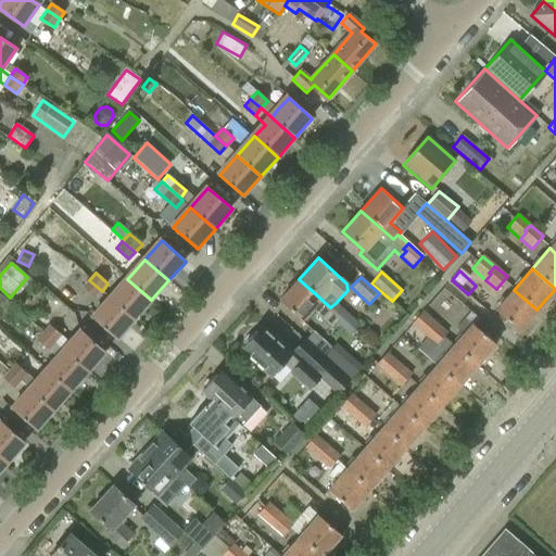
[(134,319),(151,300),(127,279),(110,299),(134,319)]
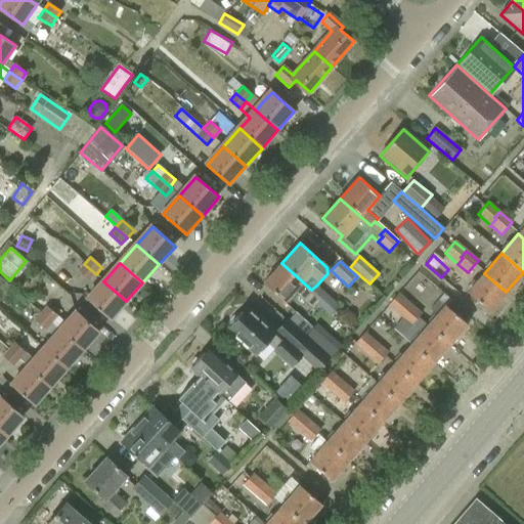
[(321,299),(325,294),(316,286),(311,290),(281,263),(264,284),(285,302),(293,292),(312,309),(316,305),(319,307),(323,301),(321,299)]
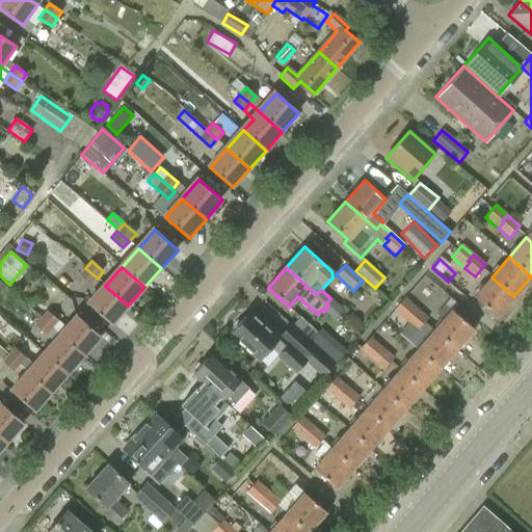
[(91,285),(98,278),(85,268),(80,274),(91,285)]
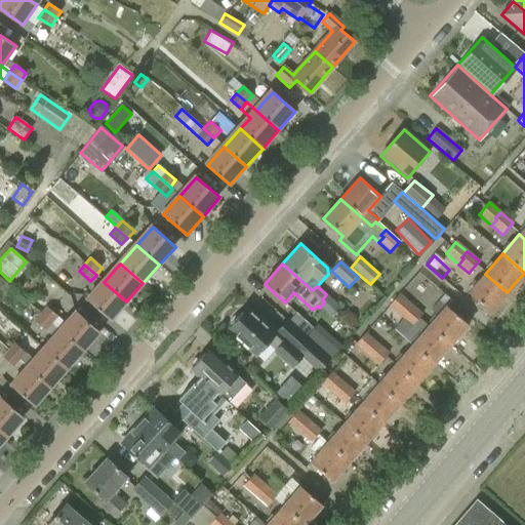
[(490,312),(507,292),(485,274),(468,293),(490,312)]
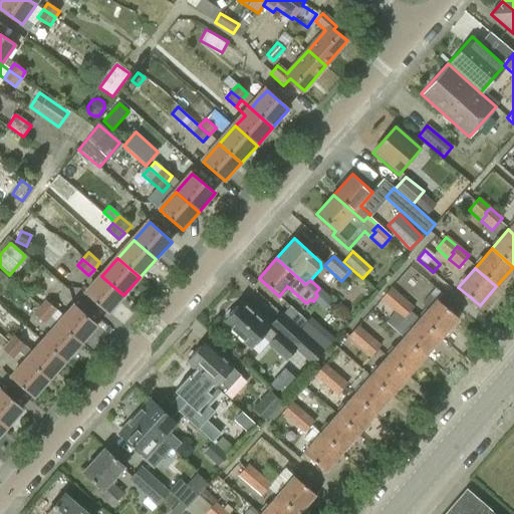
[(107,313),(123,295),(101,276),(85,294),(107,313)]
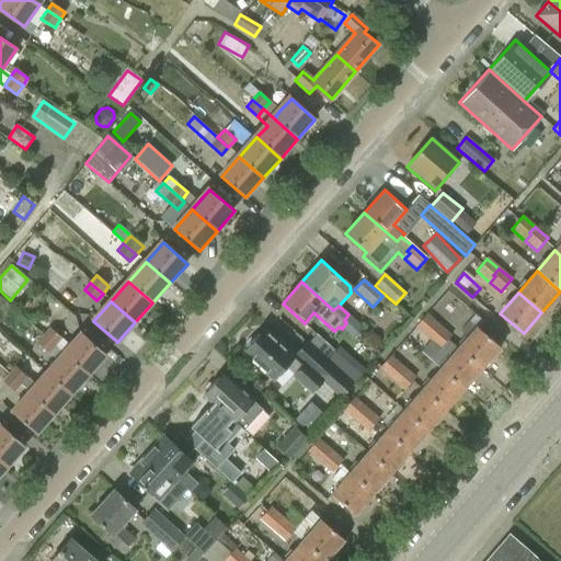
[(353,339),(363,328),(348,315),(344,320),(346,322),(342,329),(353,339)]
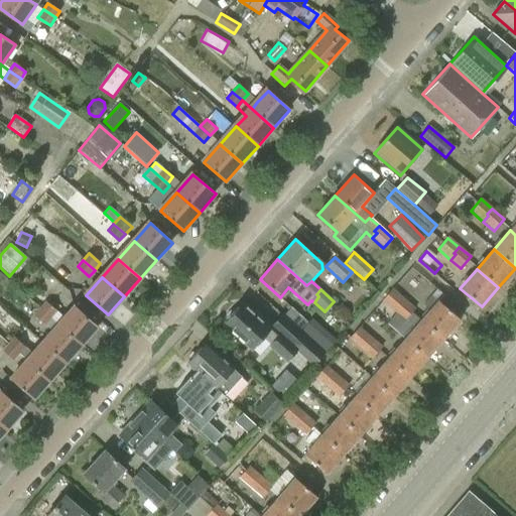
[(397,304),(402,298),(392,289),(382,301),(394,311),(399,306),(397,304)]
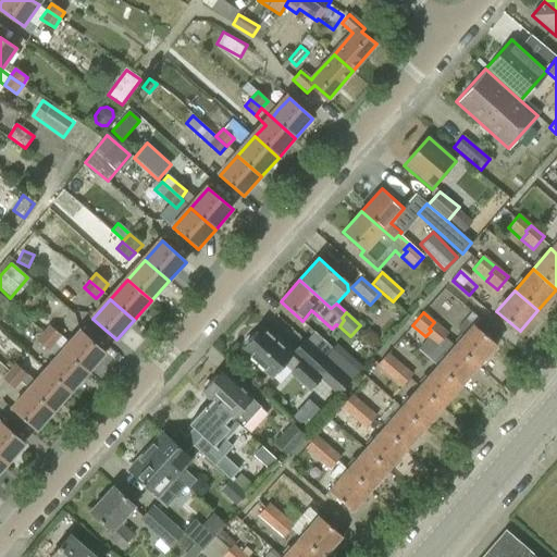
[(457,330),(463,335),(455,346),(479,366),(496,346),(466,320),(457,330)]
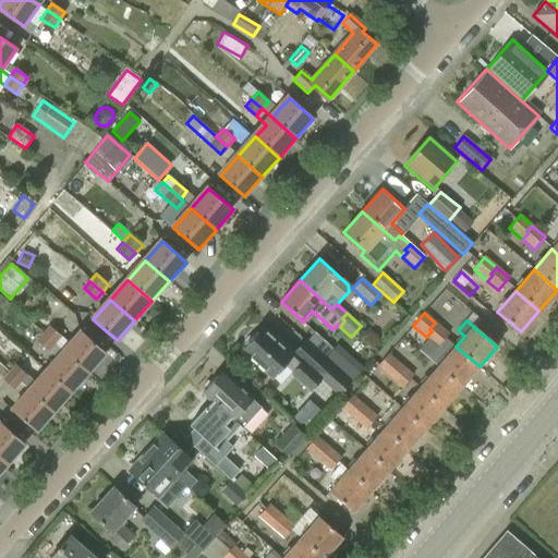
[(449,335),(435,323),(429,329),(432,331),(426,337),(437,347),(449,335)]
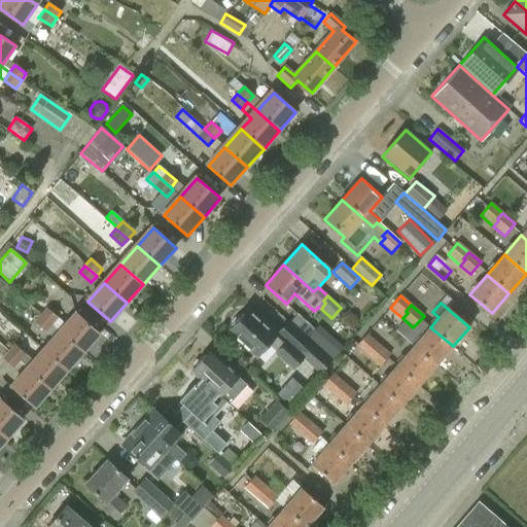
[(41,315),(51,325),(61,332),(83,353),(100,334),(77,314),(67,325),(47,309),(41,315)]
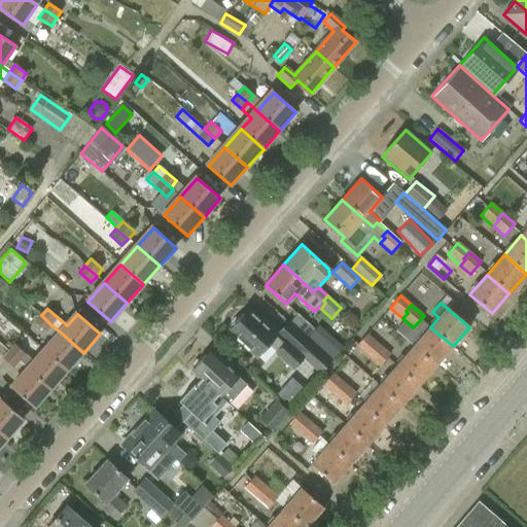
[(248,310),(230,330),(256,355),(277,334),(268,324),(267,326),(248,310)]
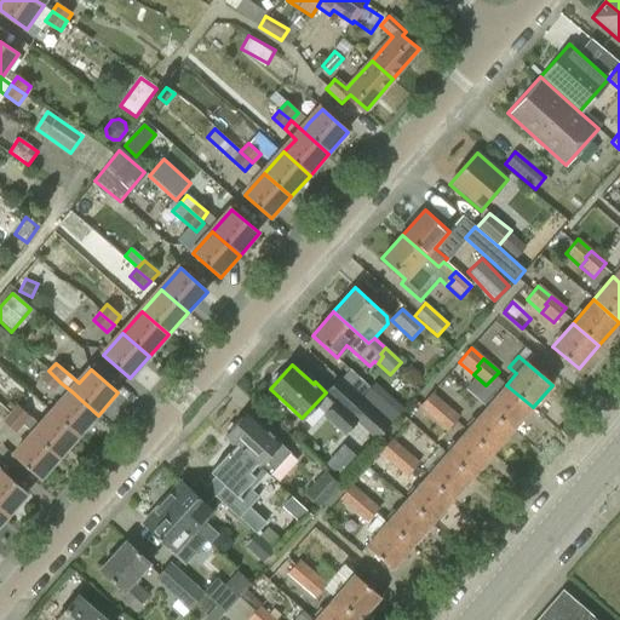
[(55,390),(61,383),(49,371),(41,379),(55,390)]
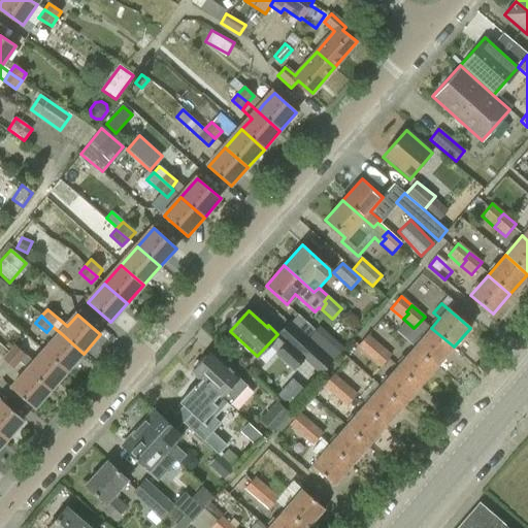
[(291,325),(306,338),(315,329),(299,316),(291,325)]
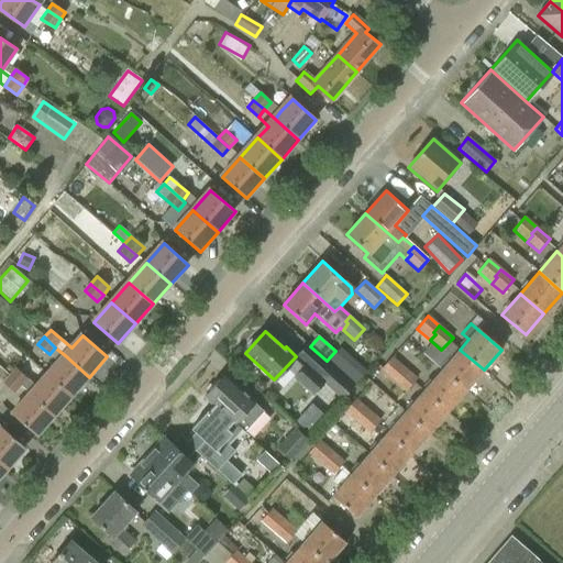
[(315,395),(326,383),(343,399),(354,386),(307,343),(296,356),(305,364),(294,376),(315,395)]
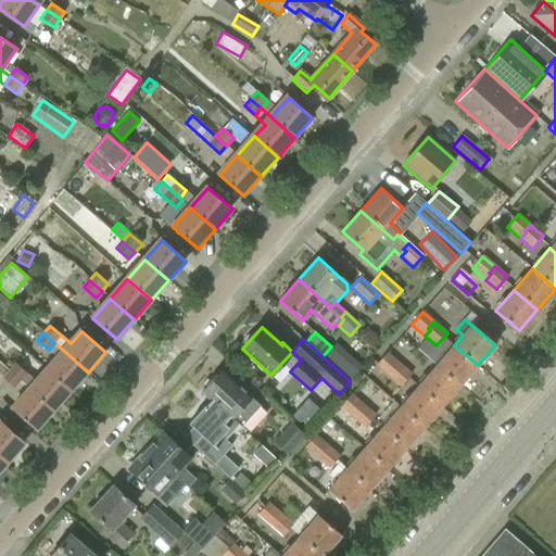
[(436,366),(459,387),(478,365),(454,345),(436,366)]
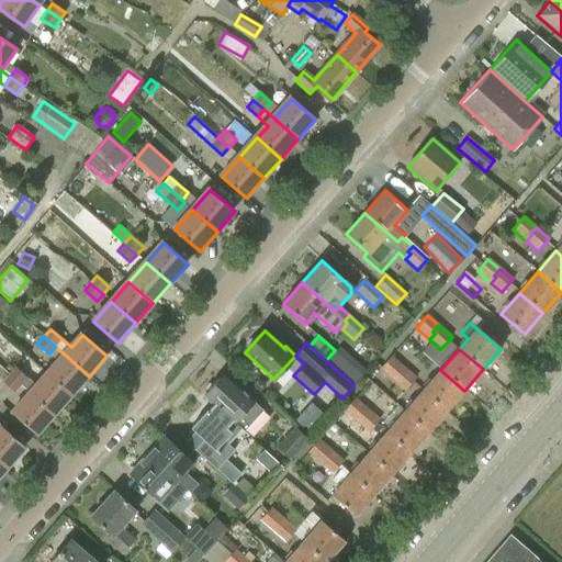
[(89,377),(65,355),(47,374),(71,395),(89,377)]
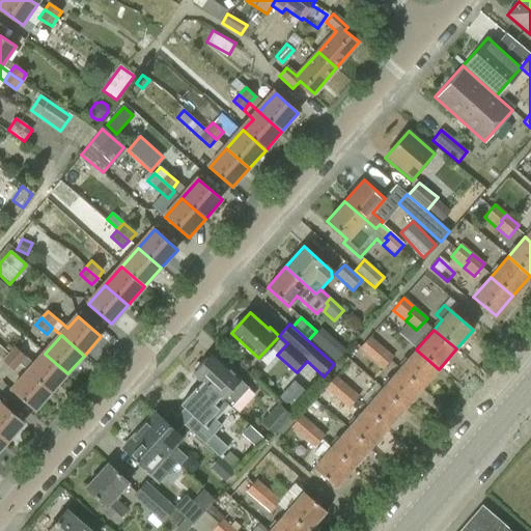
[(374,353),(380,346),(369,337),(359,348),(371,360),(376,354),(374,353)]
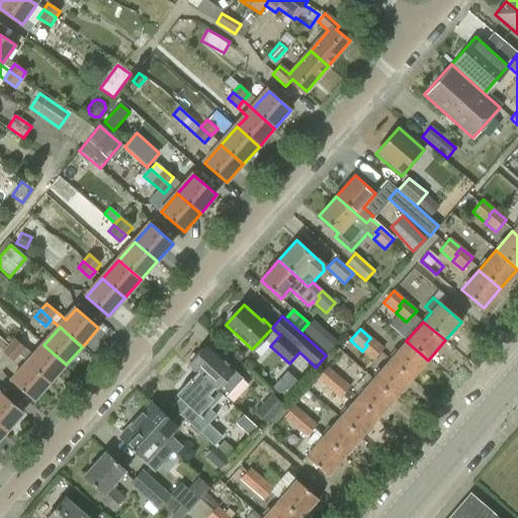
[(318,348),(326,355),(337,343),(329,336),(318,348)]
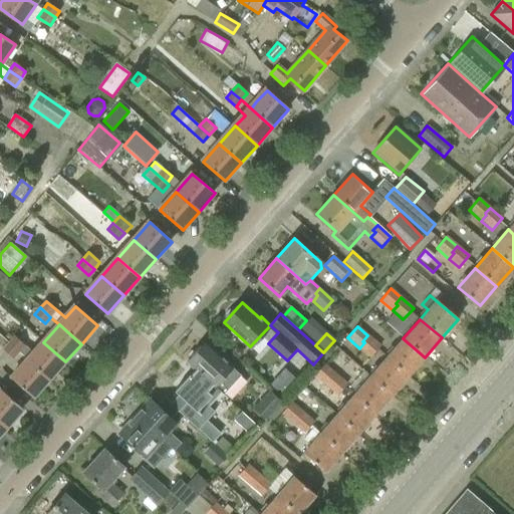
[(379,347),(367,335),(362,341),(364,342),(359,348),(369,358),(379,347)]
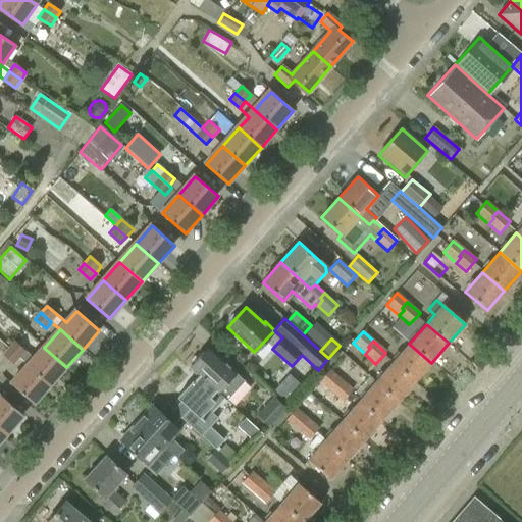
[(14,342),(8,349),(19,359),(27,352),(14,342)]
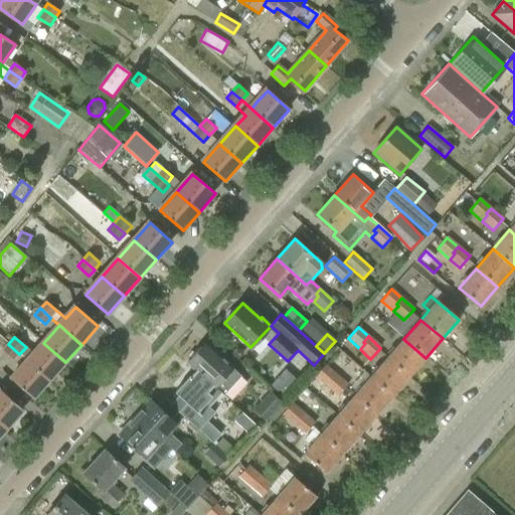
[(425,358),(403,339),(387,358),(408,376),(425,358)]
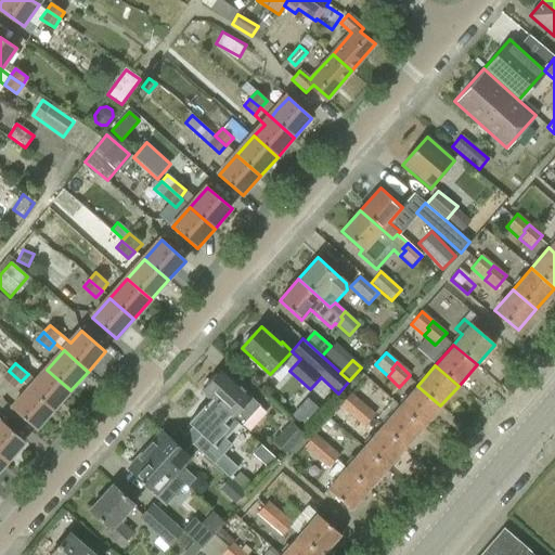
[(37,382),(29,389),(53,410),(71,390),(47,370),(37,382)]
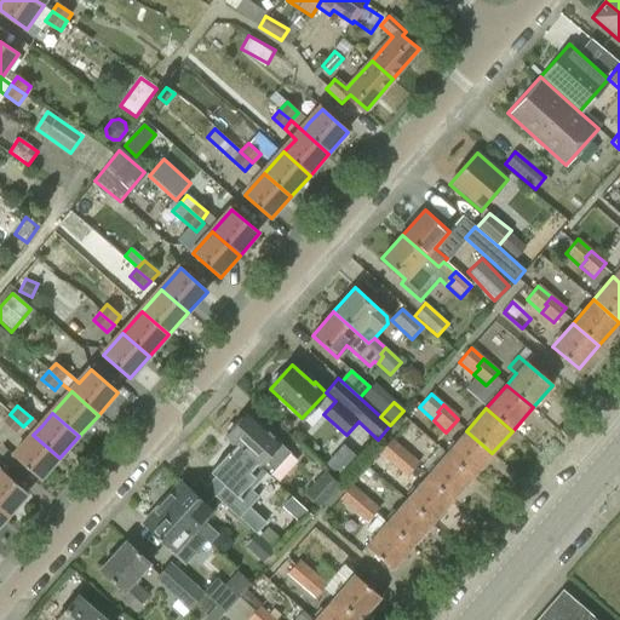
[(227,437),(235,446),(268,474),(269,475),(291,452),(248,413),(227,437)]
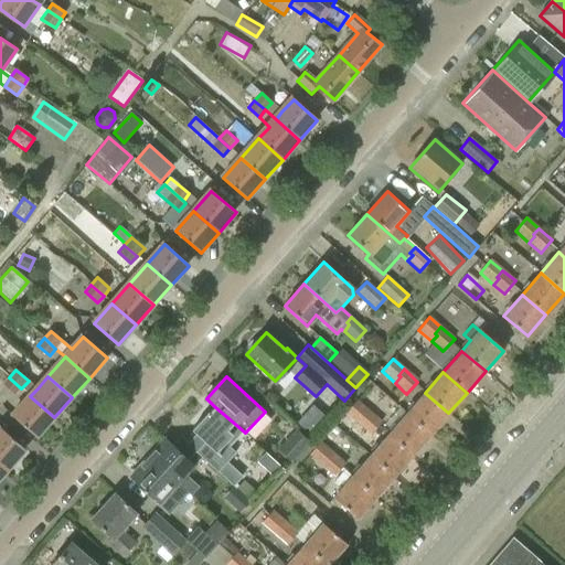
[(9,377),(2,385),(14,396),(21,388),(9,377)]
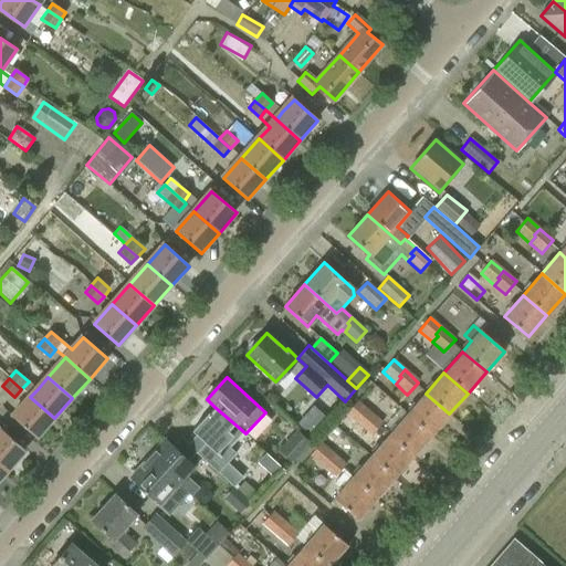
[(449,413),(426,394),(407,415),(431,435),(449,413)]
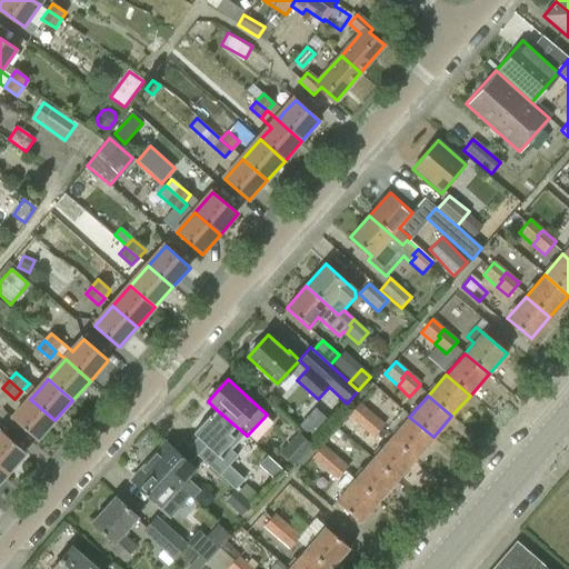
[(37,440),(55,420),(30,399),(12,419),(37,440)]
